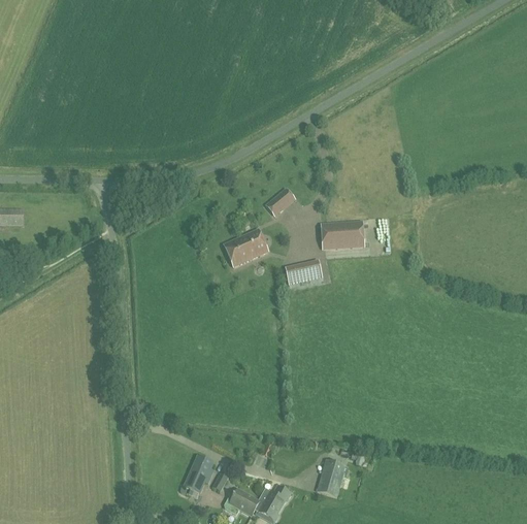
[(285,186),(264,203),(273,216),(295,197),(285,186)]
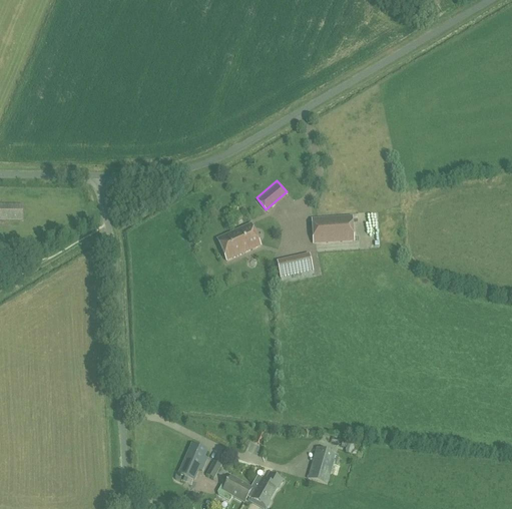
[(0,216),(22,216),(22,201),(0,200),(0,216)]
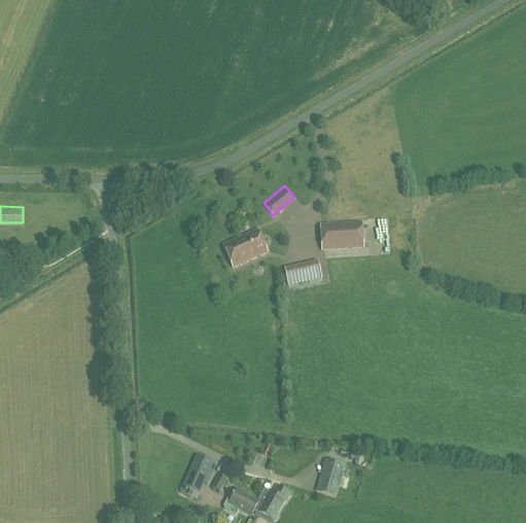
[(320,248),(363,245),(361,218),(318,221),(320,248)]
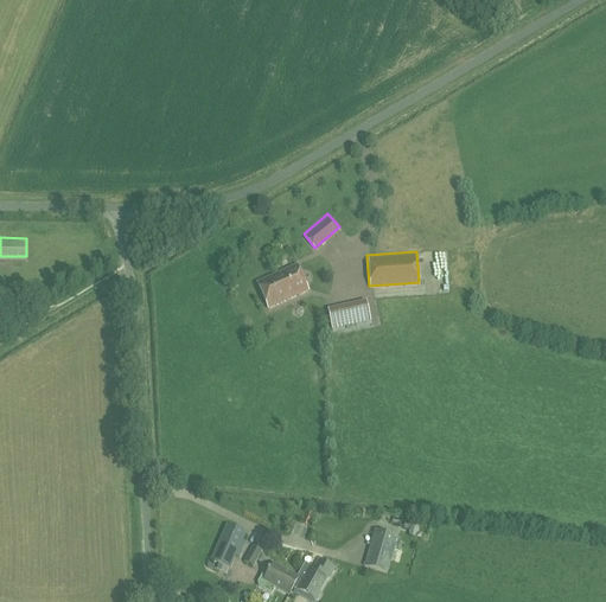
[(423,275),(431,275),(431,268),(437,268),(437,255),(423,255),(423,275)]
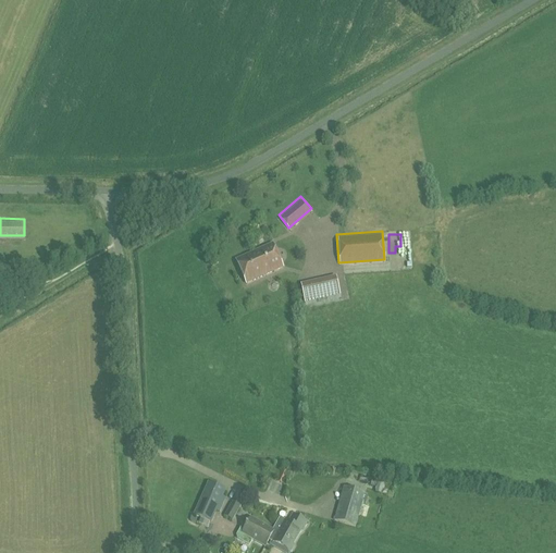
[(246,280),(282,263),(271,240),(235,256),(246,280)]
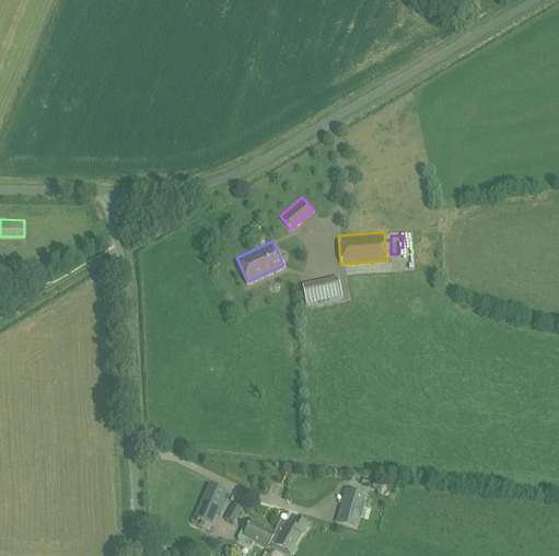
[(212,264),(219,259),(212,250),(206,254),(212,264)]
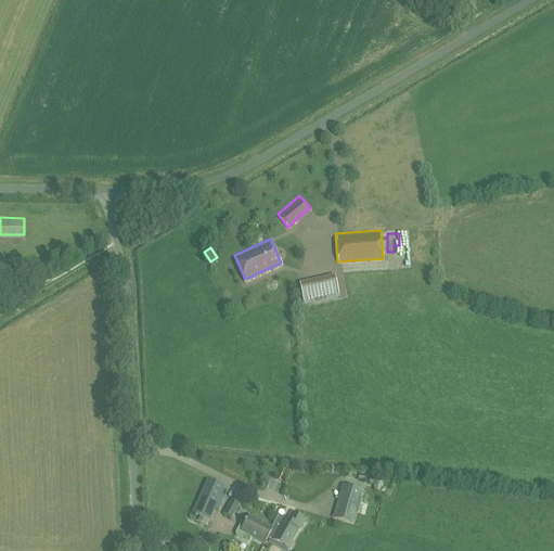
[(304,304),(339,295),(338,290),(334,271),(298,279),(303,297),(304,304)]
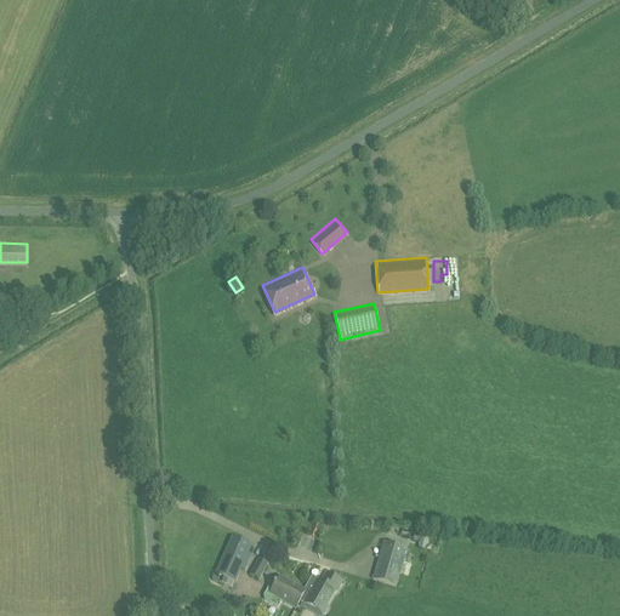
[(316,535),(320,522),(313,518),(307,530),(316,535)]
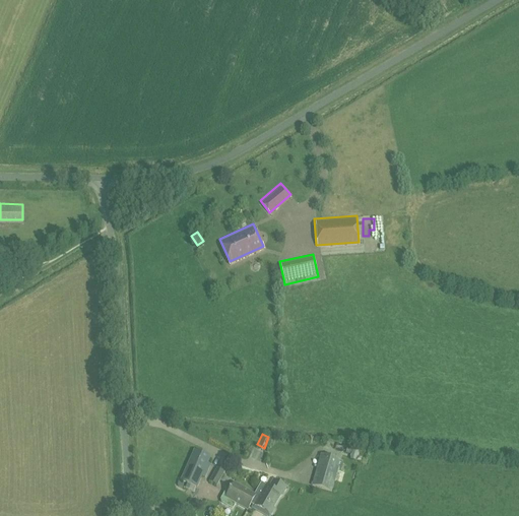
[(359,444),(354,456),(364,459),(368,447),(359,444)]
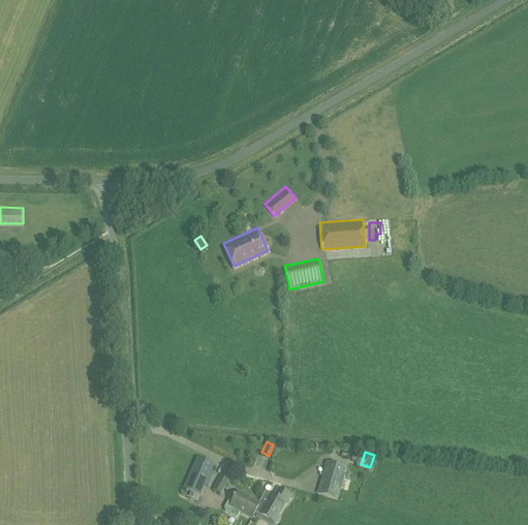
[(208,483),(213,469),(211,467),(213,462),(196,455),(183,485),(181,486),(179,489),(180,492),(184,493),(187,487),(189,488),(187,493),(191,495),(193,490),(199,493),(205,482),(208,483)]
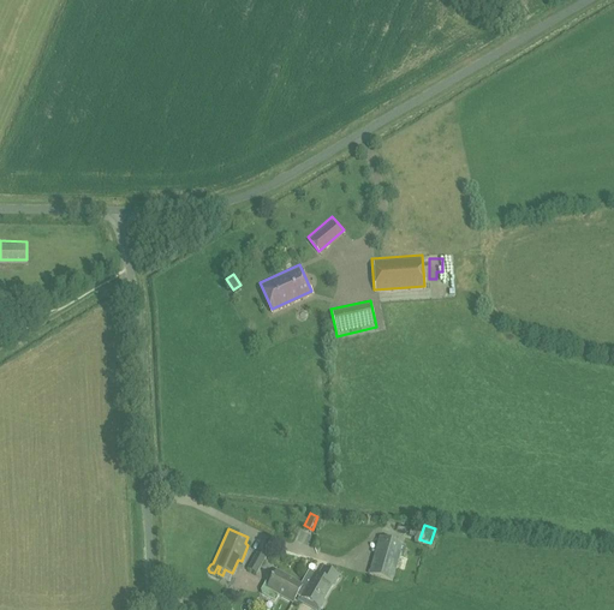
[(392,578),(397,558),(403,539),(379,532),(368,570),(392,578)]
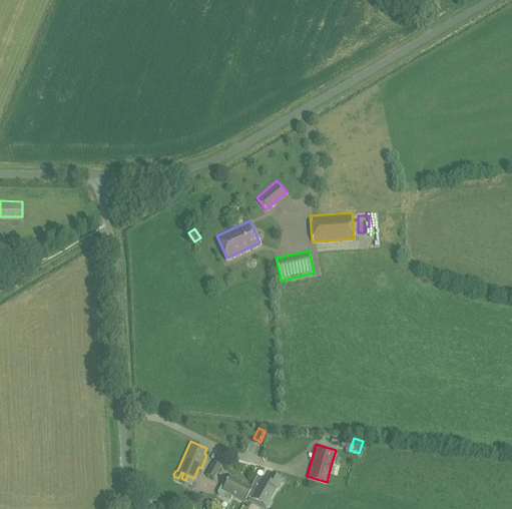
[(213,476),(220,462),(213,458),(205,471),(213,476)]
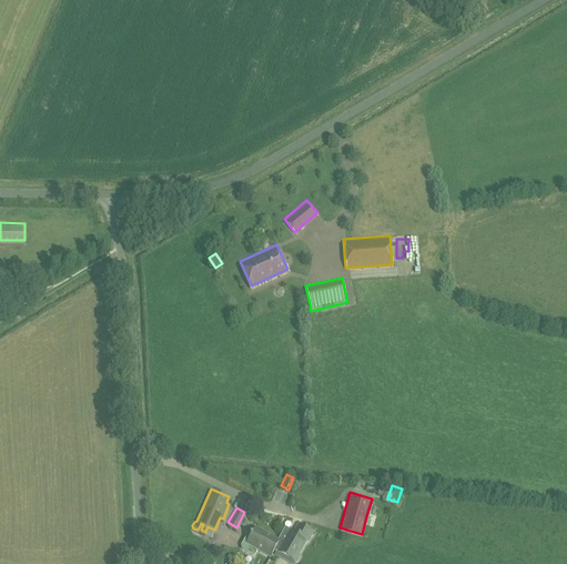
[(306,537),(312,529),(299,521),(293,530),(285,525),(277,537),(273,546),(277,549),(275,551),(293,561),(299,553),(297,552),(305,536),(306,537)]
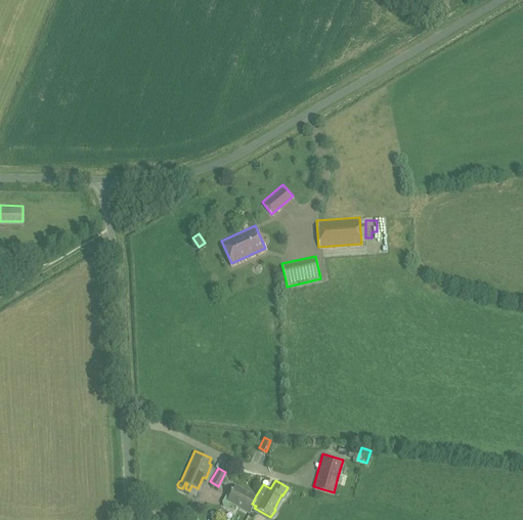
[(256,495),(234,483),(228,494),(226,493),(222,500),(223,503),(233,509),(236,504),(249,510),(252,504),(256,495)]
